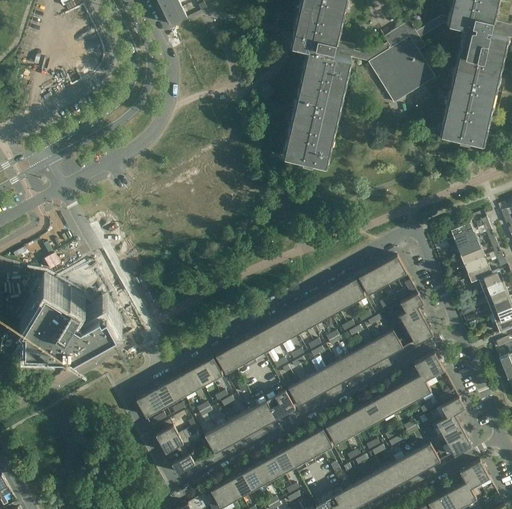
[(182,9),(177,0),(176,0),(161,8),(166,17),(182,9)]
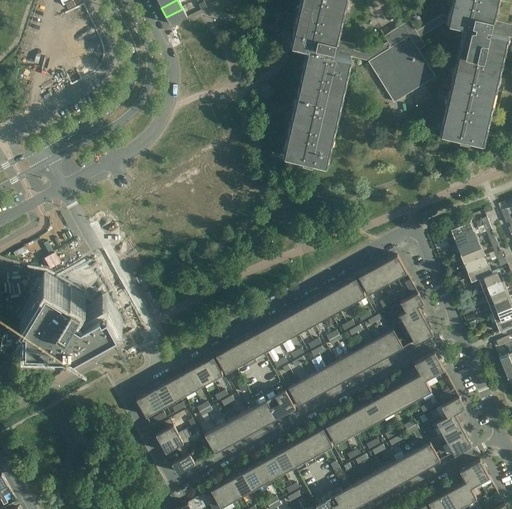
[(425,48),(420,39),(443,24),(449,26),(448,26),(466,30),(442,136),(441,136),(441,137),(482,146),(483,146),(482,145),(485,133),(507,40),(507,39),(494,36),(497,24),(499,24),(493,23),(493,22),(497,0),(455,0),(452,12),(450,12),(449,19),(441,18),(416,33),(409,22),(384,38),(387,44),(369,56),(354,52),(355,47),(336,43),(336,42),(345,0),(302,0),(295,33),(301,34),(298,47),(292,45),(292,46),(309,50),(285,156),(284,156),(284,157),(325,166),(326,166),(325,165),(350,59),(368,63),(368,64),(392,102),(423,82),(424,85),(435,79),(418,52),(425,48)]
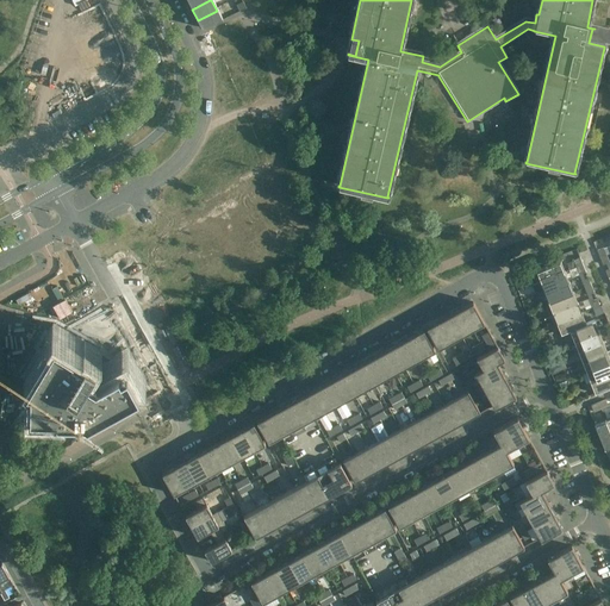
[(247,12),(243,5),(236,8),(240,14),(247,12)]
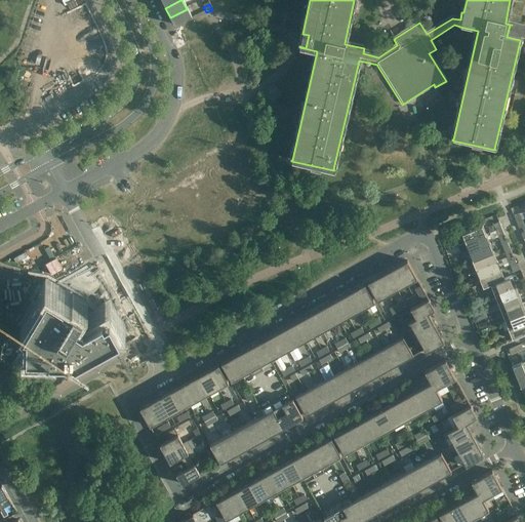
[(192,19),(187,9),(170,17),(175,28),(176,28),(192,19)]
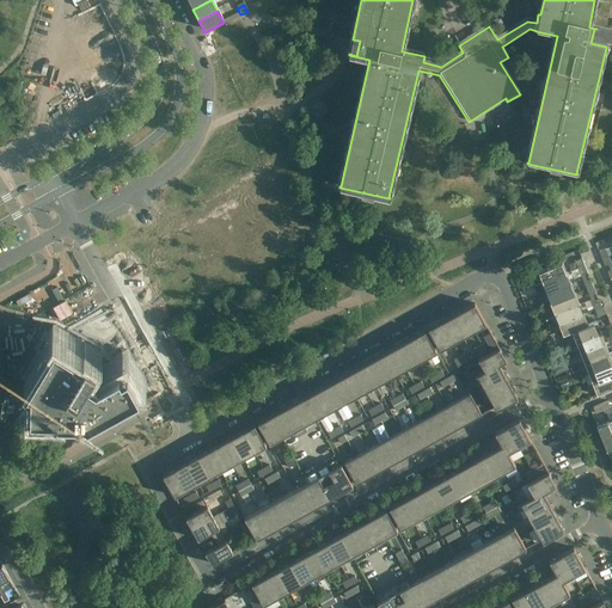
[(609,259),(606,252),(599,255),(603,262),(609,259)]
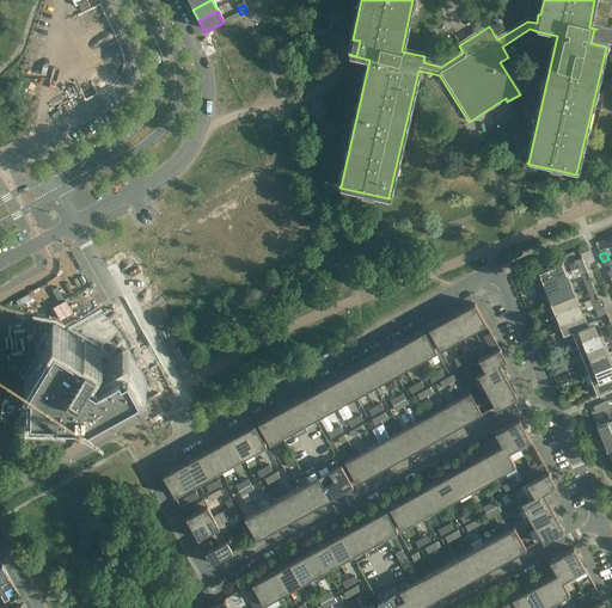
[(585,269),(582,262),(575,264),(579,271),(585,269)]
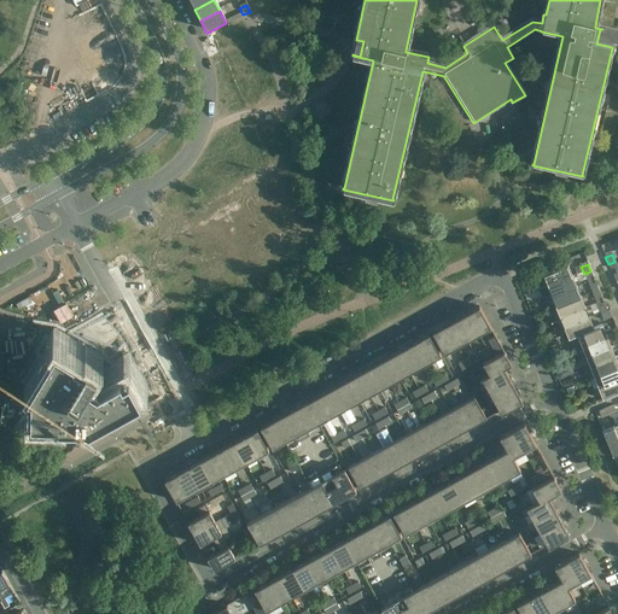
[(569,268),(542,279),(543,279),(544,279),(548,288),(571,280),(567,269),(569,269),(569,268)]
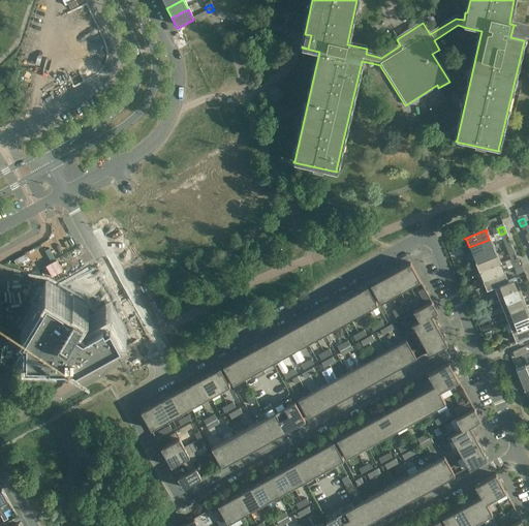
[(508,239),(505,233),(500,235),(502,242),(508,239)]
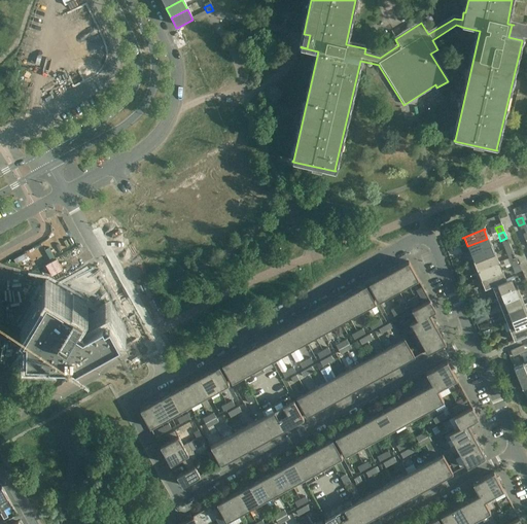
[(491,247),(487,239),(467,246),(471,255),(491,247)]
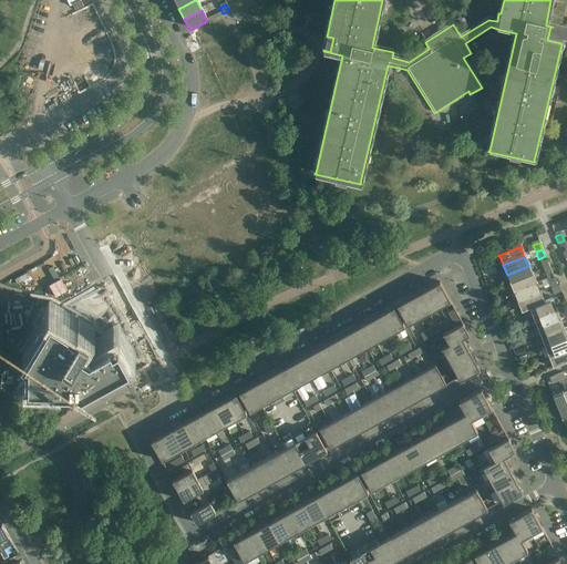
[(549,269),(547,263),(540,265),(544,272),(549,269)]
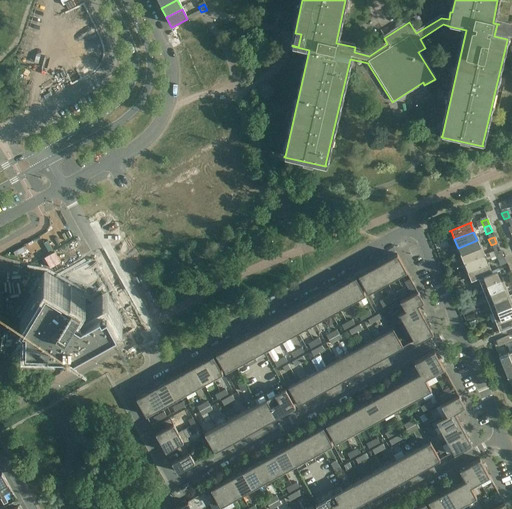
[(481,249),(477,240),(458,248),(461,257),(481,249)]
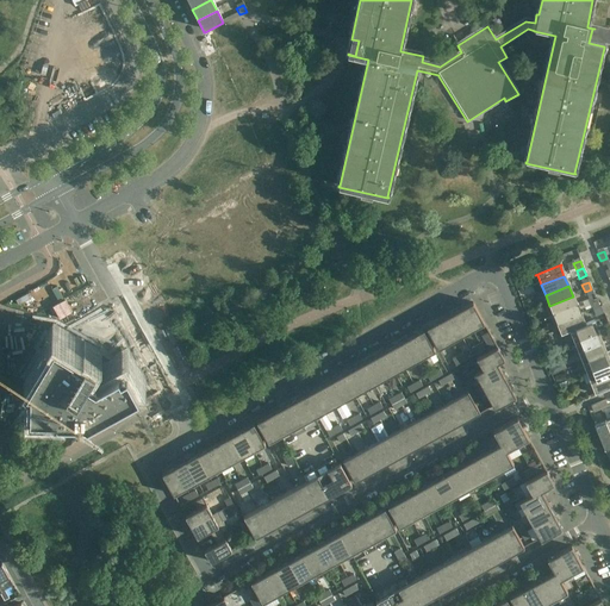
[(595,297),(591,289),(585,292),(587,299),(595,297)]
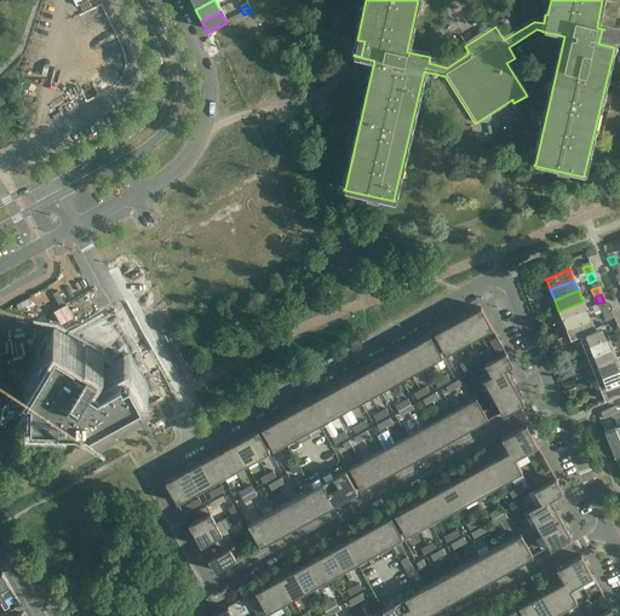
[(586,312),(583,301),(558,311),(563,322),(586,312)]
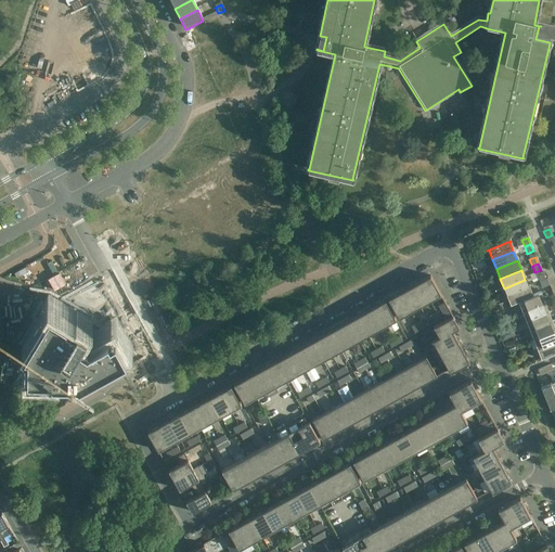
[(48,282),(50,284),(54,294),(65,287),(60,276),(48,282)]
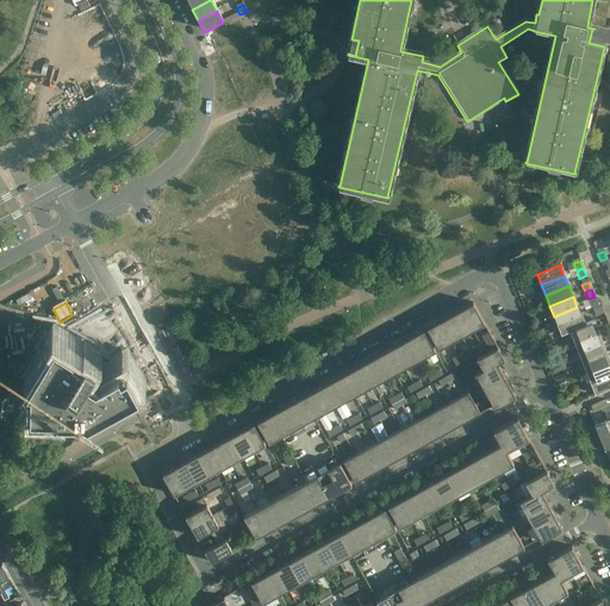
[(599,310),(597,303),(590,305),(593,312),(599,310)]
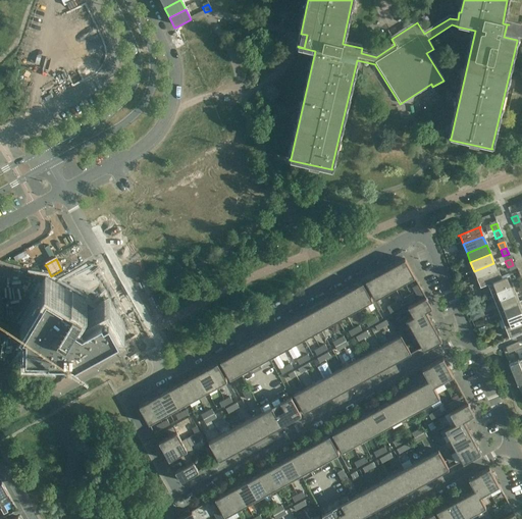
[(415,279),(405,262),(395,267),(405,286),(415,279)]
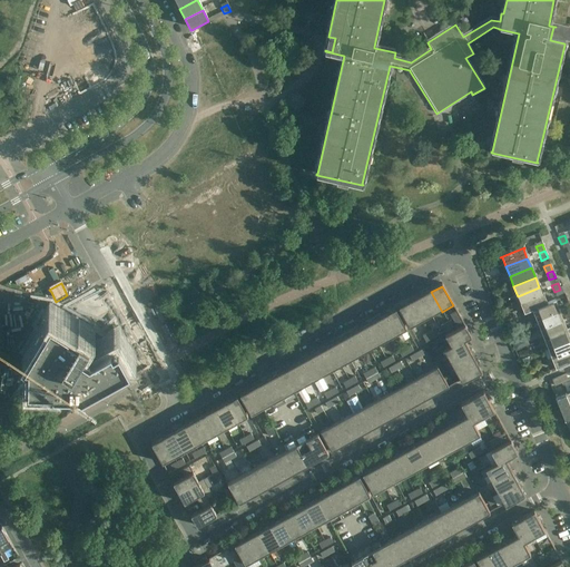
[(543,296),(539,287),(518,296),(521,305),(543,296)]
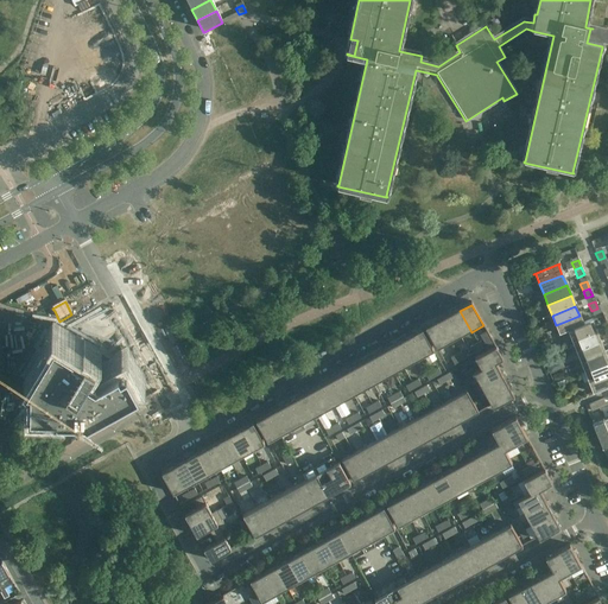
[(601,316),(597,309),(591,311),(594,318),(601,316)]
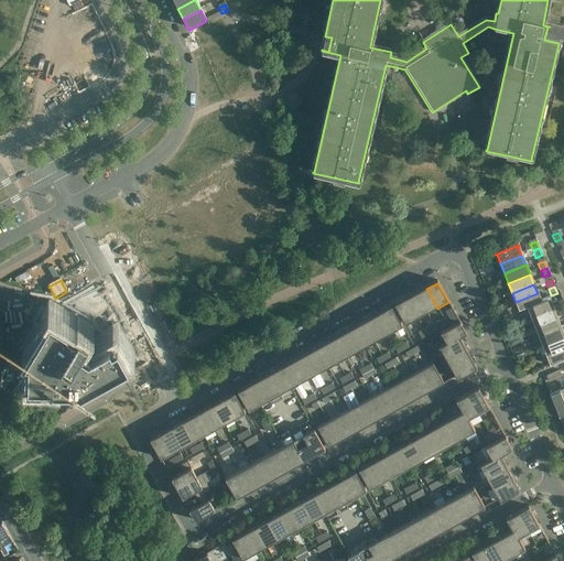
[(437,309),(426,289),(415,294),(426,314),(437,309)]
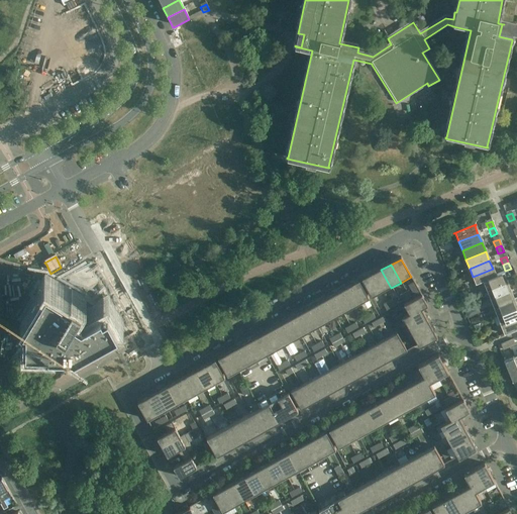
[(484,283),(496,278),(493,269),(473,277),(477,286),(476,286),(476,287),(484,284),(484,283)]
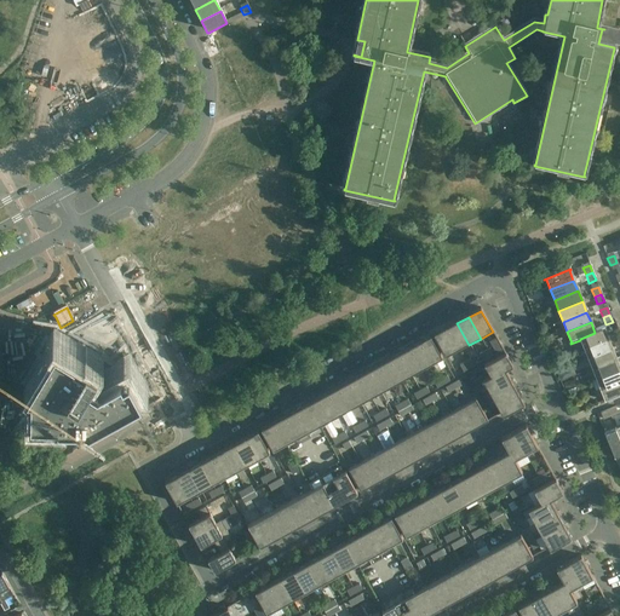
[(469,345),(457,323),(446,330),(458,351),(469,345)]
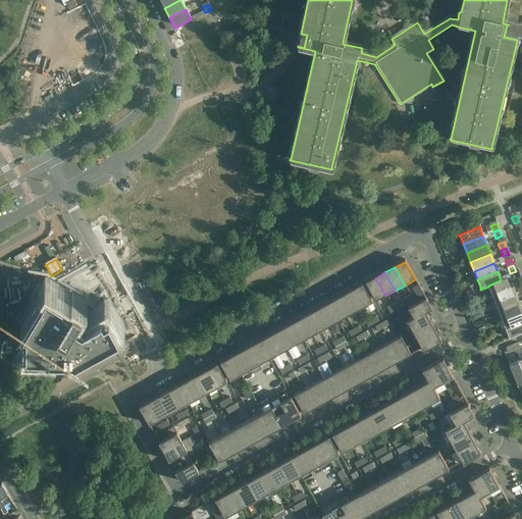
[(512,287),(508,278),(509,278),(509,277),(501,280),(488,286),(488,287),(491,295),(512,287)]
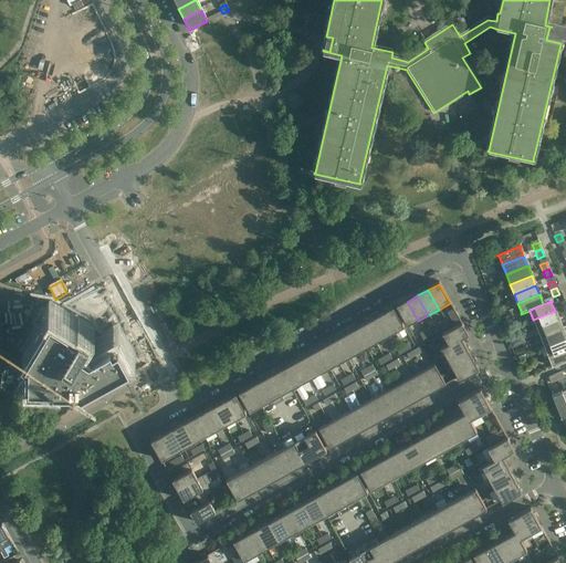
[(418,321),(407,302),(396,308),(407,327),(418,321)]
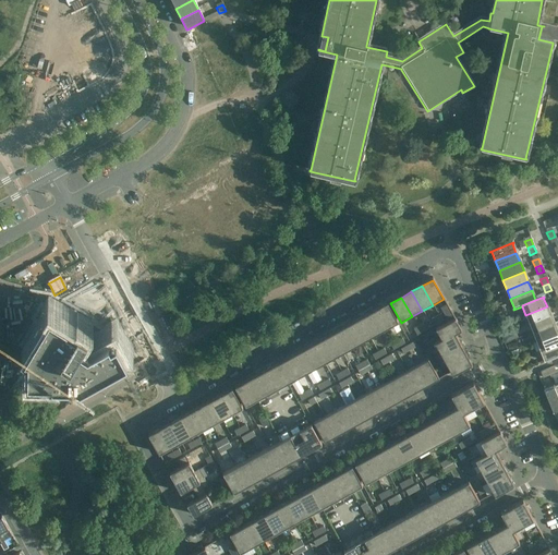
[(128,350),(114,327),(101,335),(86,325),(79,321),(77,322),(50,305),(48,308),(44,315),(40,313),(36,320),(40,322),(26,345),(26,347),(28,347),(28,371),(52,371),(52,374),(77,374),(76,377),(79,377),(124,351),(124,352),(128,350)]
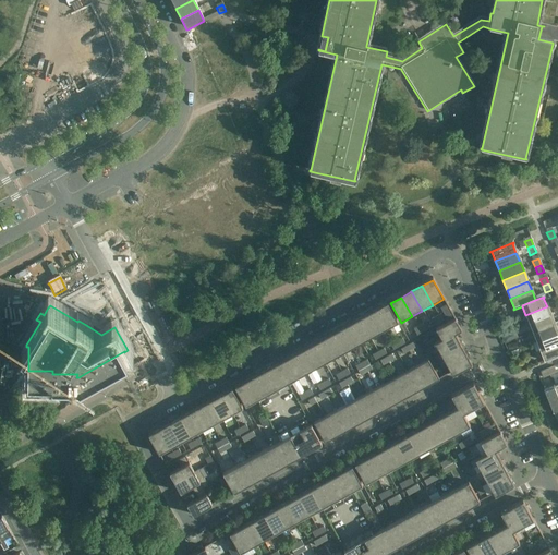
[(398,324),(387,305),(377,310),(388,329),(398,324)]
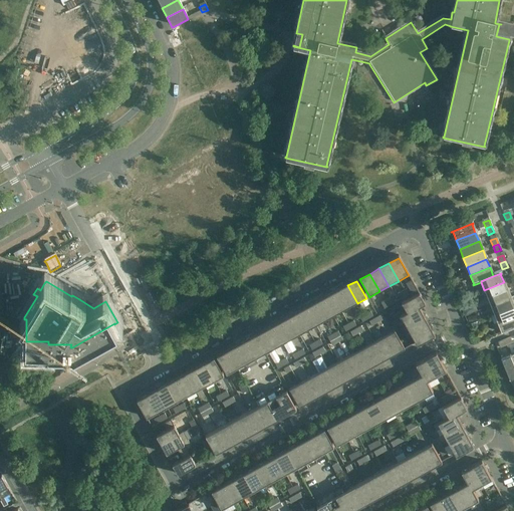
[(418,292),(416,289),(412,282),(406,286),(411,296),(418,292)]
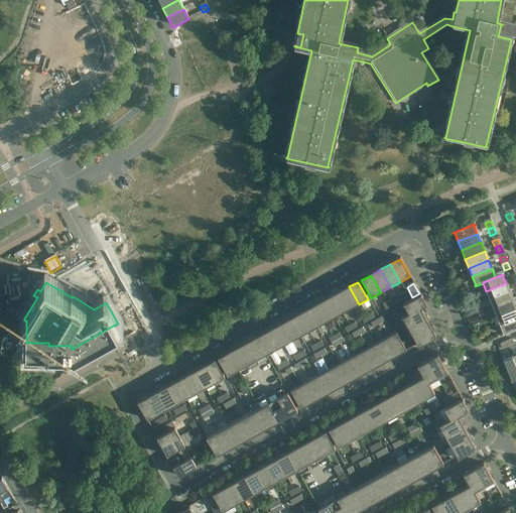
[(509,292),(506,283),(486,291),(490,300),(509,292)]
